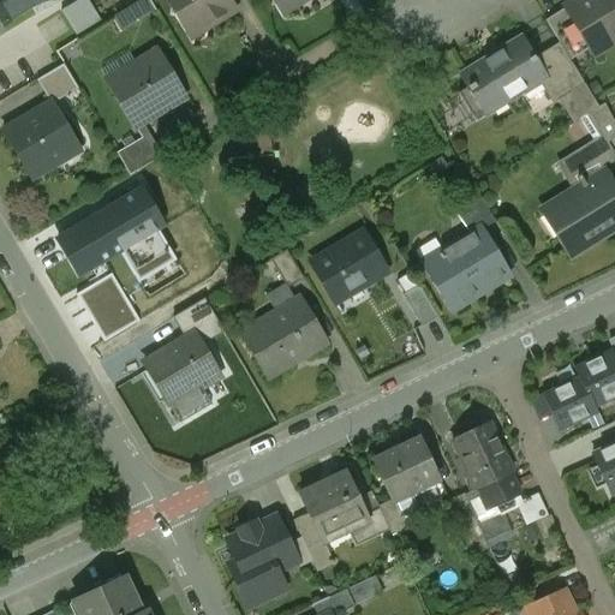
[(0,0),(0,18),(4,25),(45,0),(0,0)]
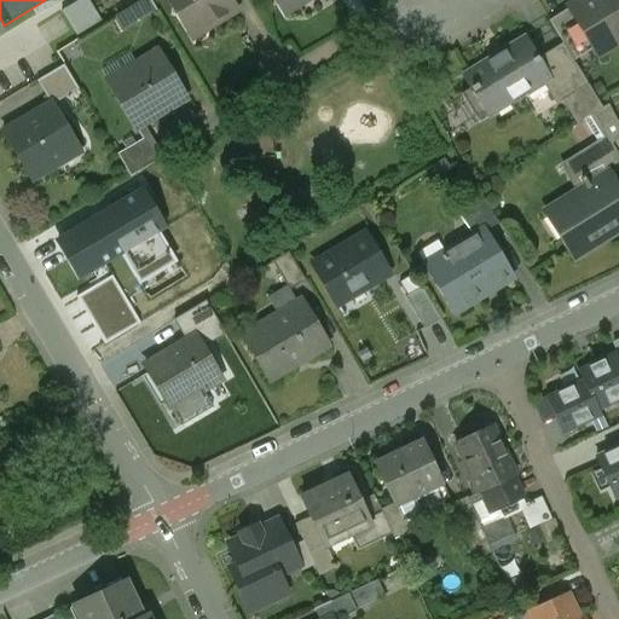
[(167,0),(173,9),(172,16),(183,18),(187,27),(201,18),(208,29),(226,18),(225,16),(236,10),(229,0),(167,0)]
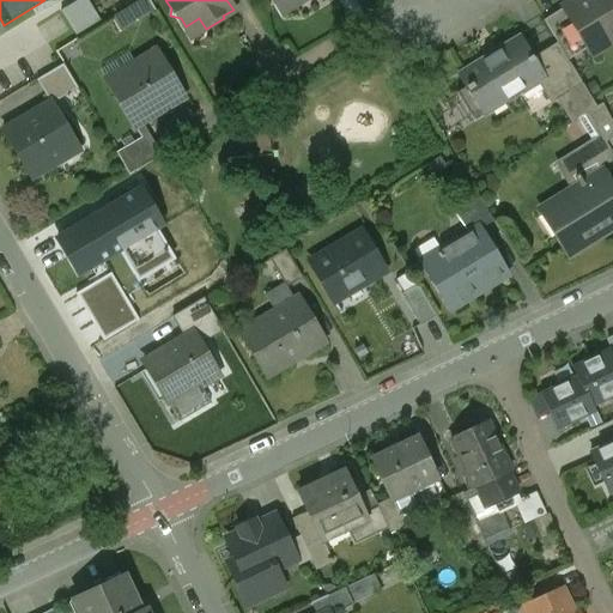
[(273,0),(281,13),(302,0),(273,0)]
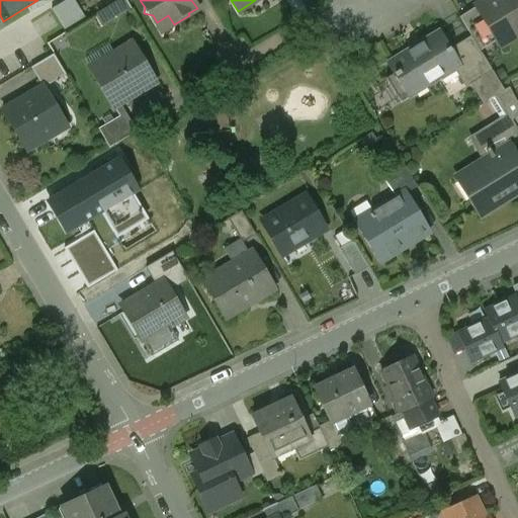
[(517,0),(487,0),(458,17),(469,36),(480,52),(517,27),(517,0)]
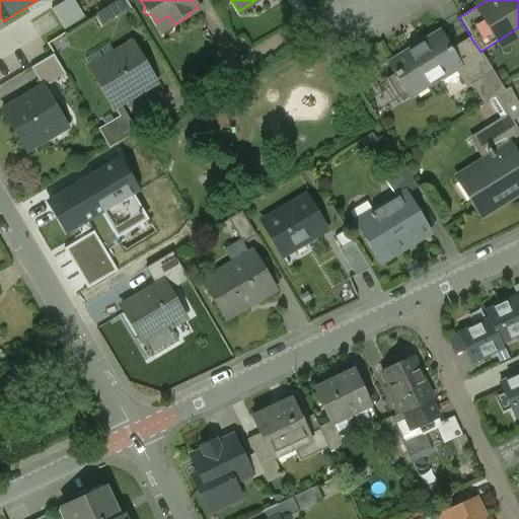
[(439,30),(386,63),(394,75),(386,80),(387,81),(395,76),(410,98),(459,68),(461,67),(450,50),(439,30)]
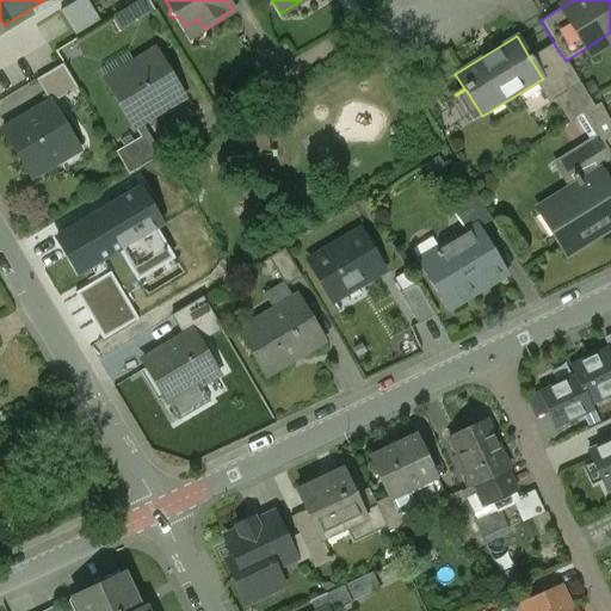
[(554,43),(530,59),(543,79),(541,80),(553,100),(579,84),(566,61),(554,43)]
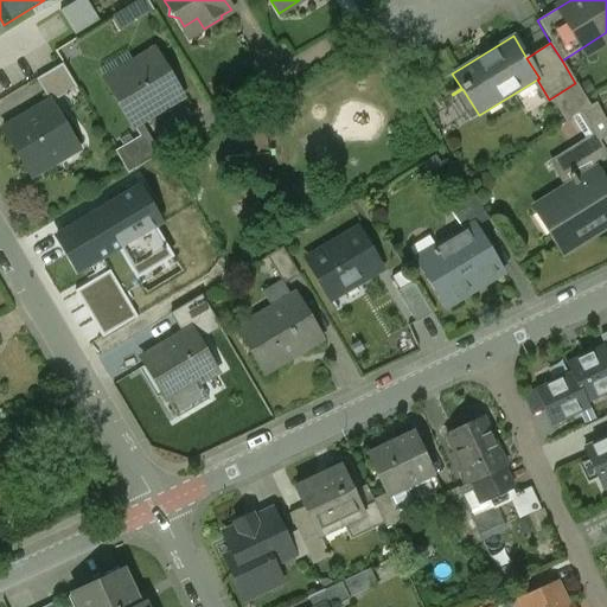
[(154,50),(132,63),(135,69),(108,85),(133,127),(140,122),(181,97),(154,50)]
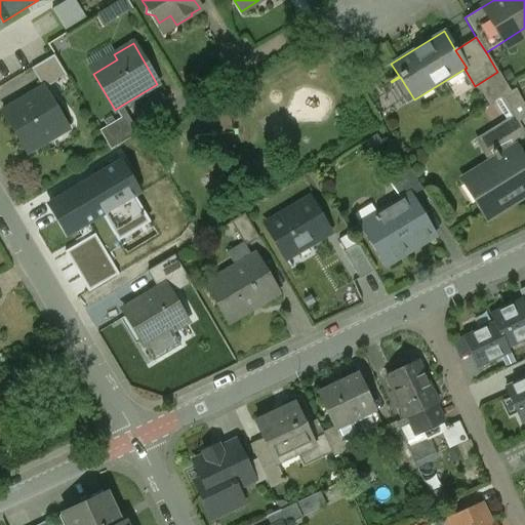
[(53,55),(31,69),(39,83),(50,77),(54,83),(67,76),(53,55)]
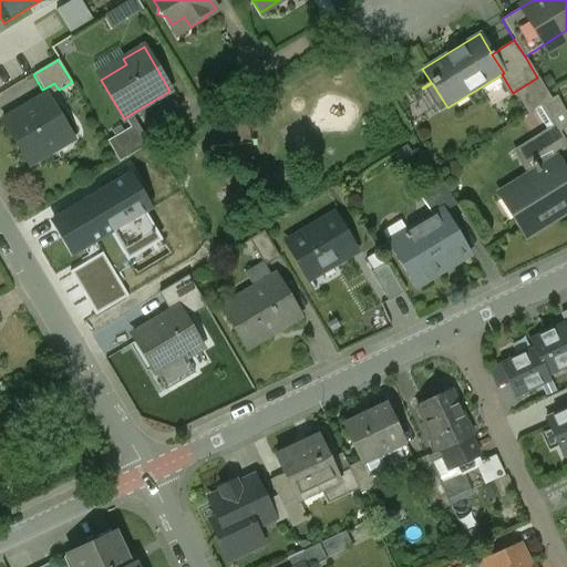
[(48,94),(2,122),(28,166),(74,138),(48,94)]
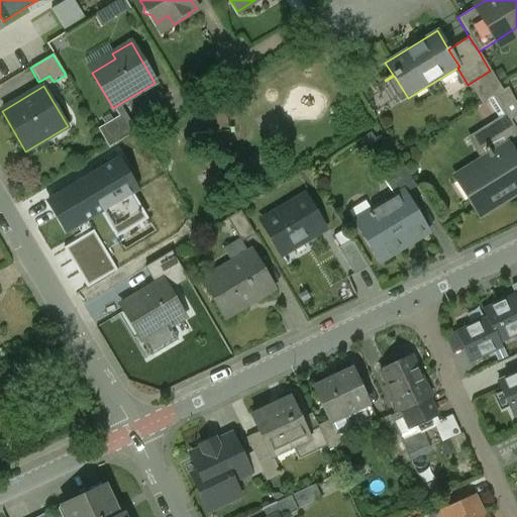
[(504,115),(487,126),(490,130),(477,138),(488,157),(460,174),(475,196),(468,200),(478,216),(516,192),(516,159),(516,160),(505,139),(516,131),(510,120),(516,115),(516,106),(507,88),(494,96),(504,115)]
